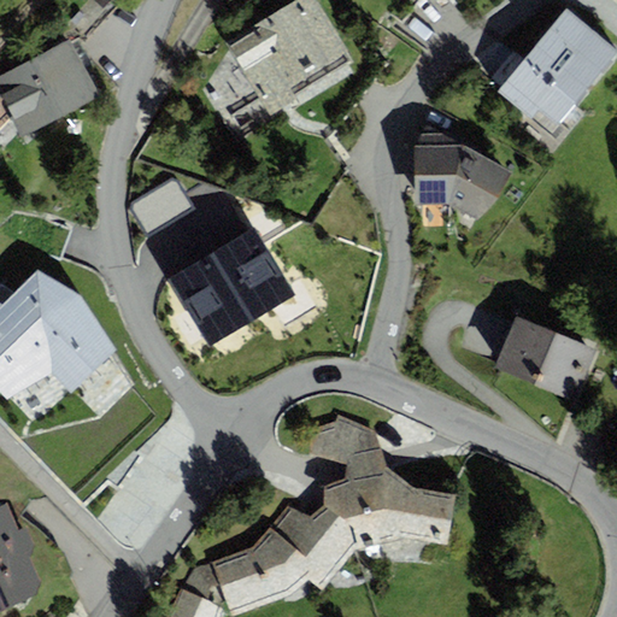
[(354,68),(313,0),(300,0),(191,65),(233,137),(354,68)]
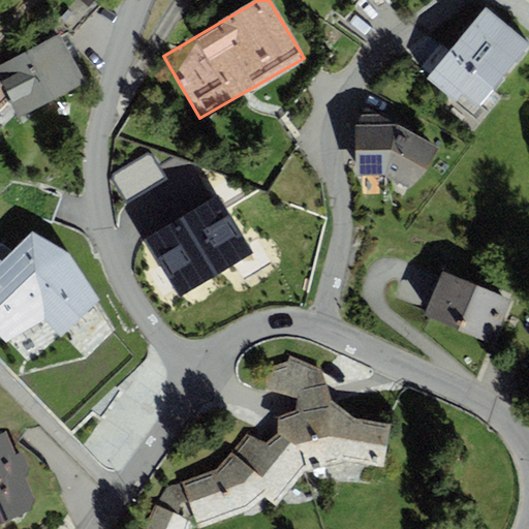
[(427,79),(475,120),(485,109),(489,113),(501,97),(494,91),(528,49),(528,43),(486,8),(450,51),(441,42),(421,67),(430,74),(427,79)]
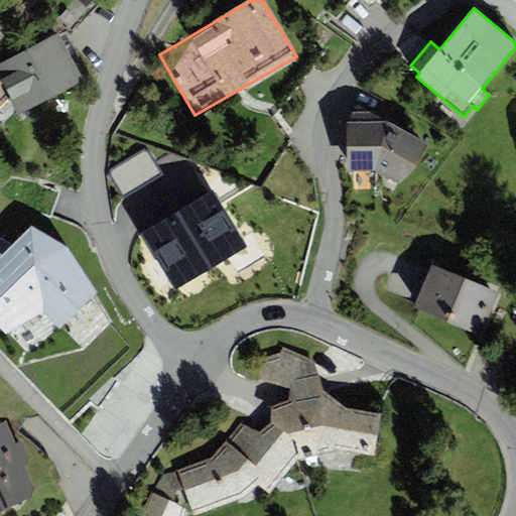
[(58,33),(0,63),(0,80),(18,114),(84,80),(58,33)]
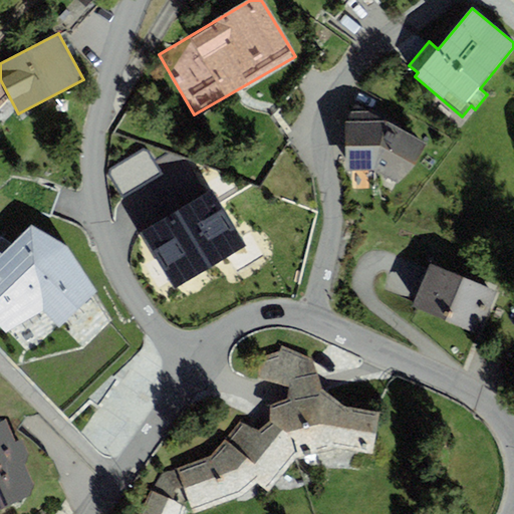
[(355,103),(345,122),(346,172),(372,170),(400,184),(426,145),(355,103)]
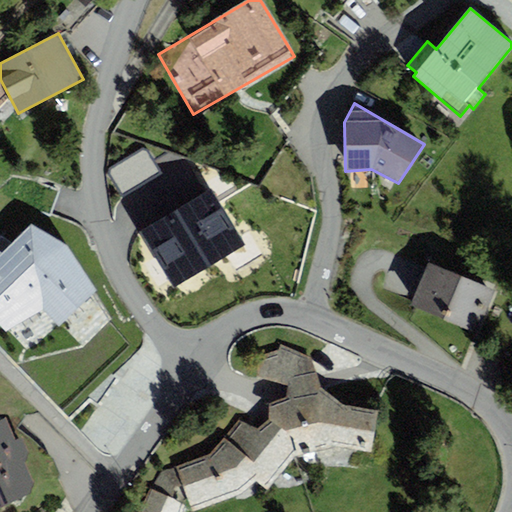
[(161,173),(145,148),(109,170),(124,195),(161,173)]
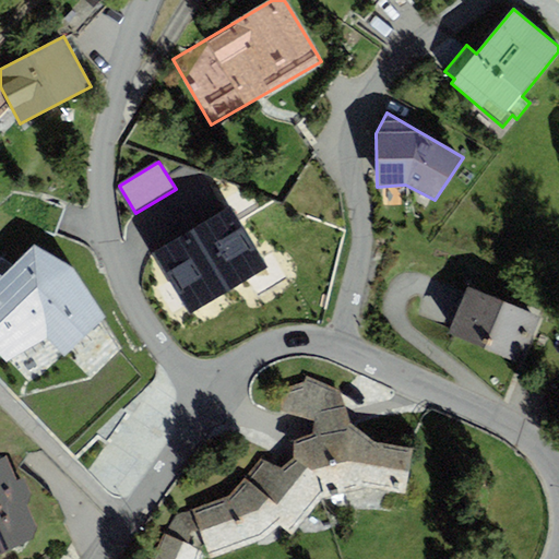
[(266,268),(230,207),(154,252),(191,313),(266,268)]
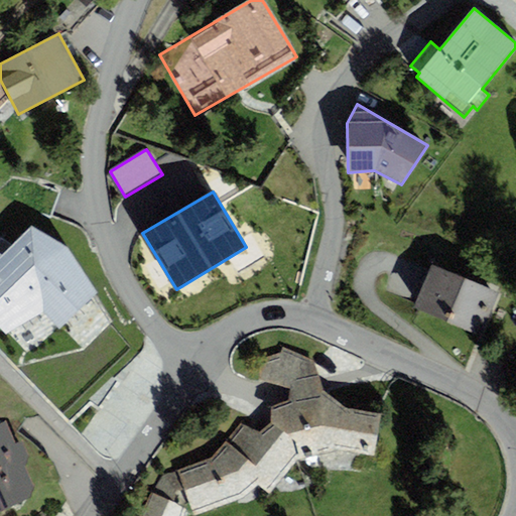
[(68,248),(31,226),(2,255),(0,254),(0,328),(7,335),(44,312),(58,330),(97,293),(68,248)]
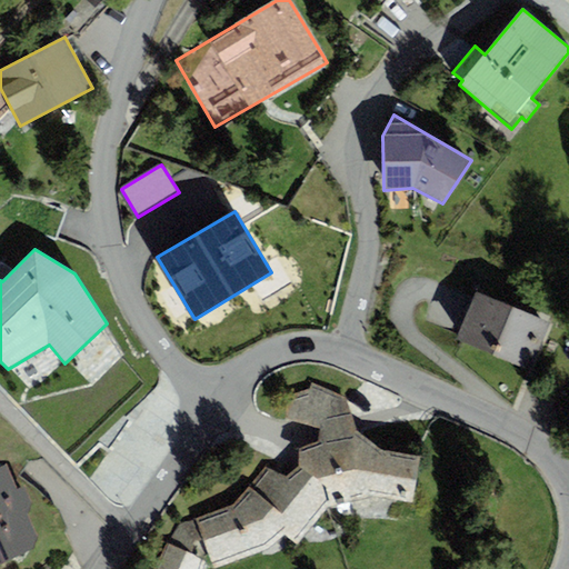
[(551,323),(476,292),(457,340),(531,371),(551,323)]
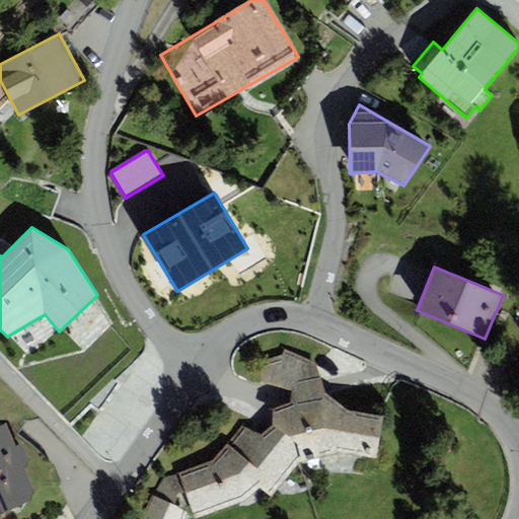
[(273,411),(273,426),(301,462),(341,454),(376,459),(384,416),(349,411),(325,392),(315,363),(285,349),(283,355),(256,365),(261,382),(293,391),(289,403),(273,411)]
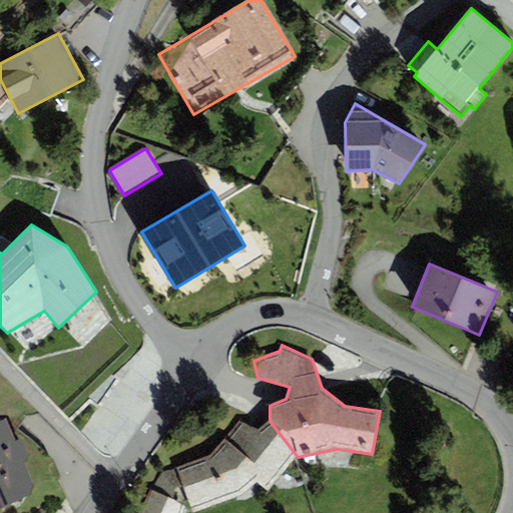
[(5,420),(0,422),(0,508),(31,495),(34,486),(25,464),(29,454),(22,438),(15,442),(5,420)]
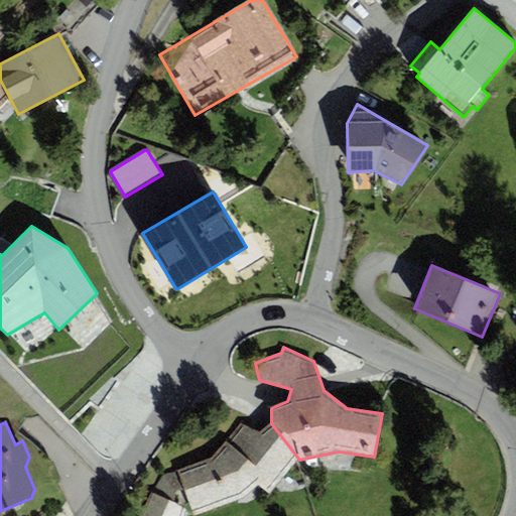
[(299,460),(271,423),(260,433),(241,422),(212,459),(164,474),(141,515),(184,515),(186,511),(173,502),(176,492),(187,499),(195,515),(243,499),(258,485),(270,495),(299,460)]
